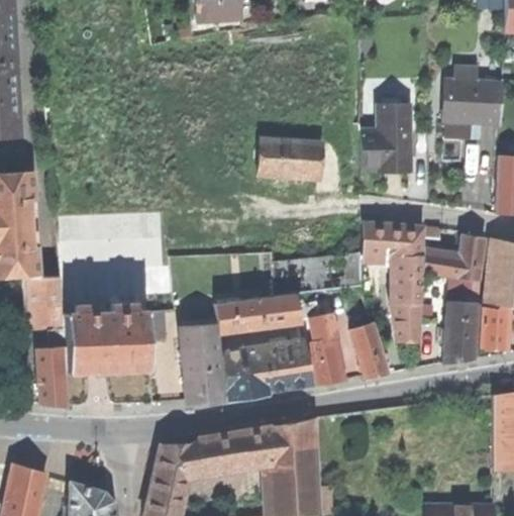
[(0,0),(0,136),(19,136),(11,0),(0,0)]
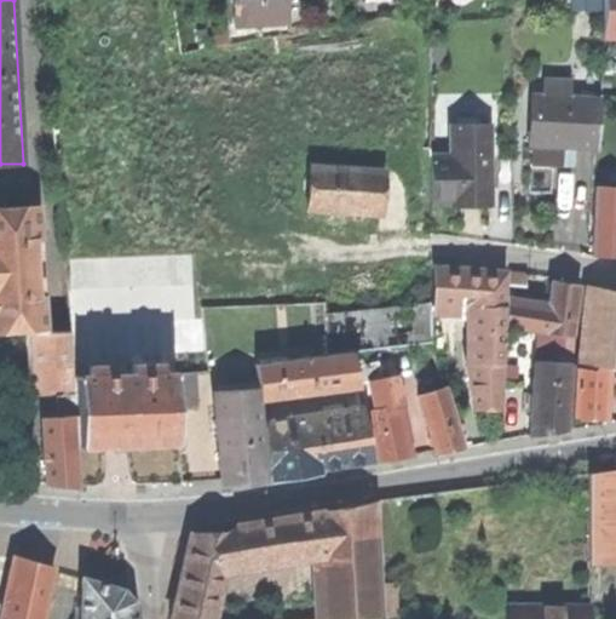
[(234,0),(235,22),(291,19),(289,0),(234,0)]
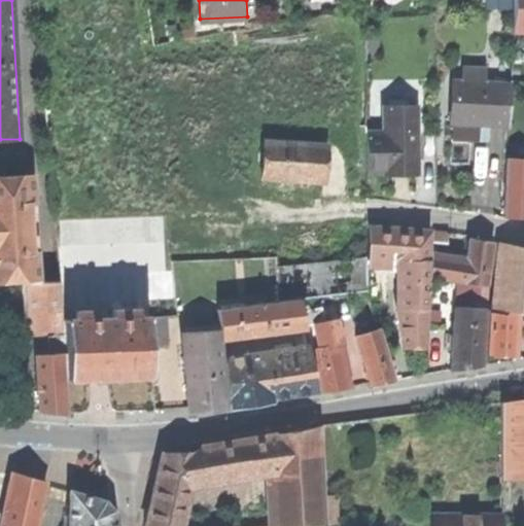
[(523,15),(516,15),(514,72),(523,72),(523,15)]
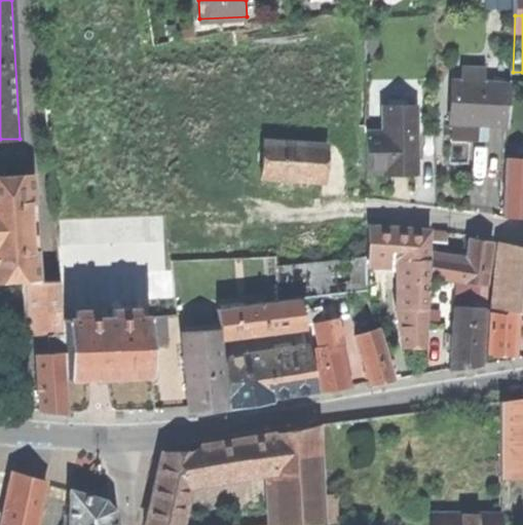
[(462,67),(462,82),(485,82),(485,68),(462,67)]
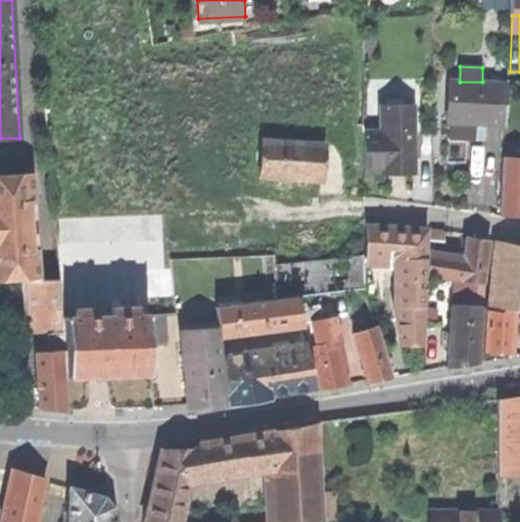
[(509,82),(507,122),(519,123),(519,72),(510,72),(509,82)]
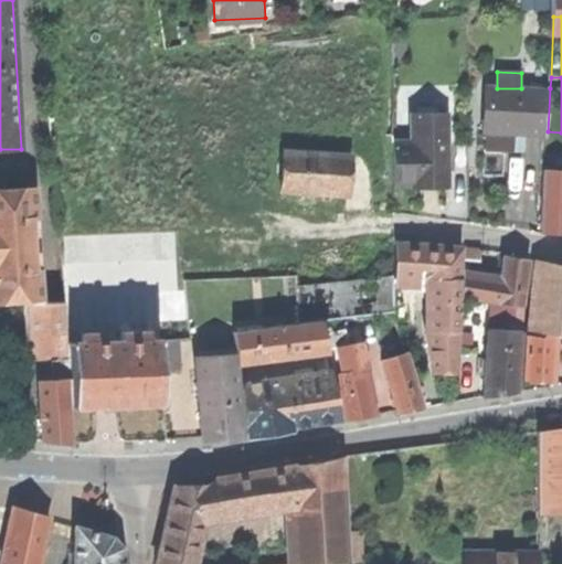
[(530,131),(548,131),(550,88),(521,88),(497,88),(489,88),(488,131),(489,131),(518,131),(530,131)]
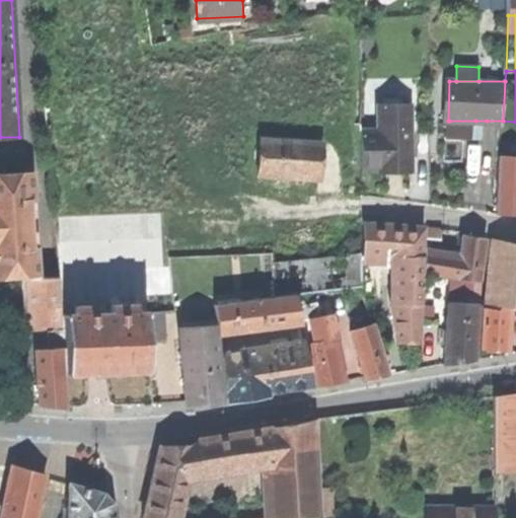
[(365,129),(364,168),(382,168),(382,172),(398,172),(416,173),(418,105),(382,104),(381,130),(365,129)]
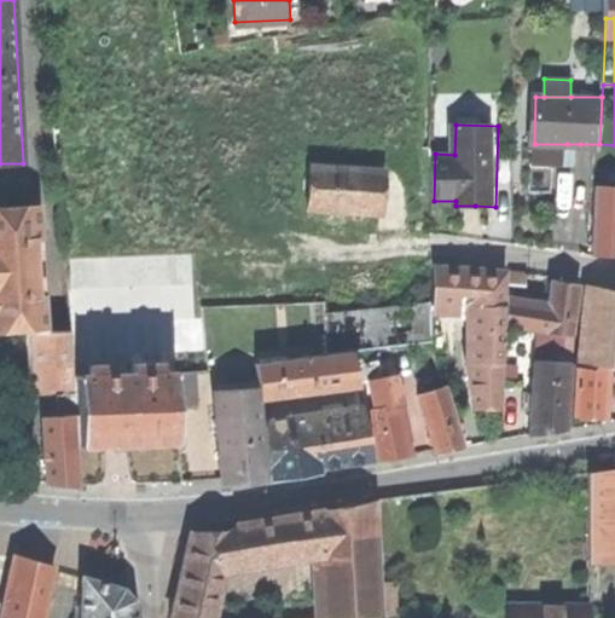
[(551,165),(568,165),(567,144),(535,144),(535,165),(551,165)]
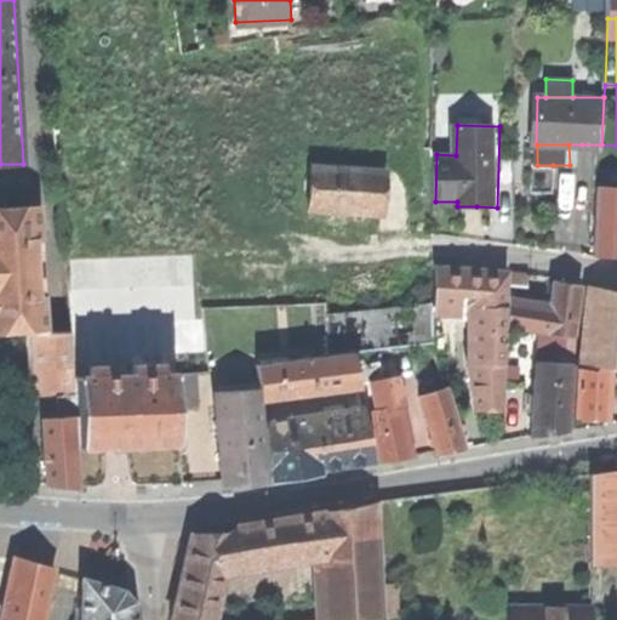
[(569,144),(570,165),(581,165),(582,144),(569,144)]
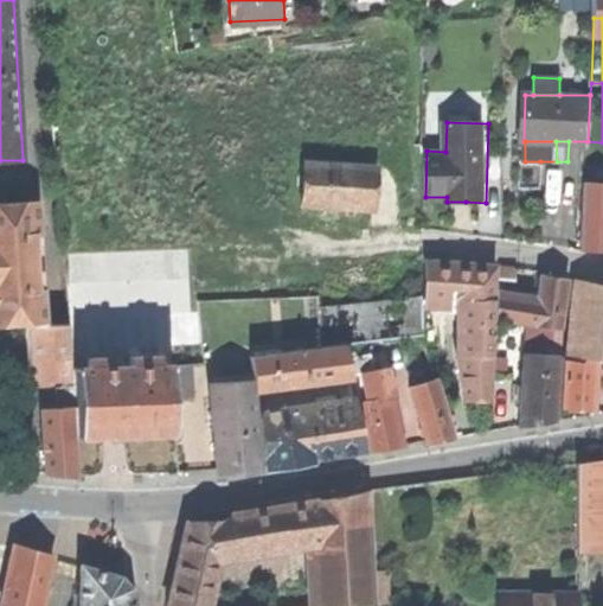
[(308,164),(305,203),(372,208),(373,186),(374,167),(308,164)]
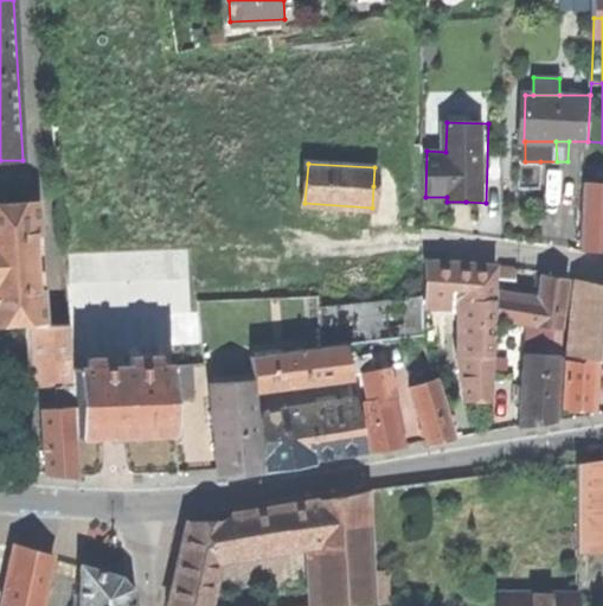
[(0,325),(29,325),(43,324),(38,221),(33,221),(33,202),(0,203),(0,325)]
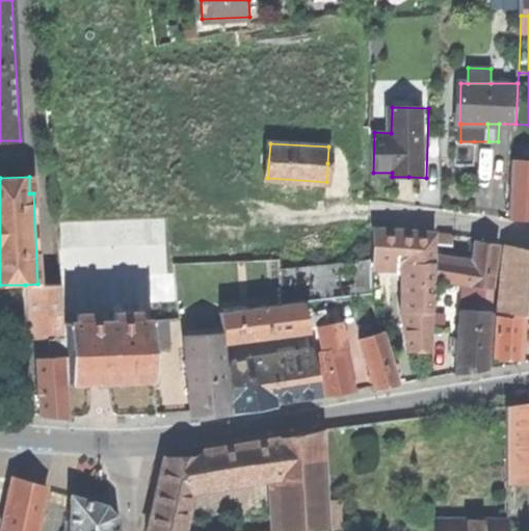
[(528,179),(525,178),(519,219),(528,220),(528,179)]
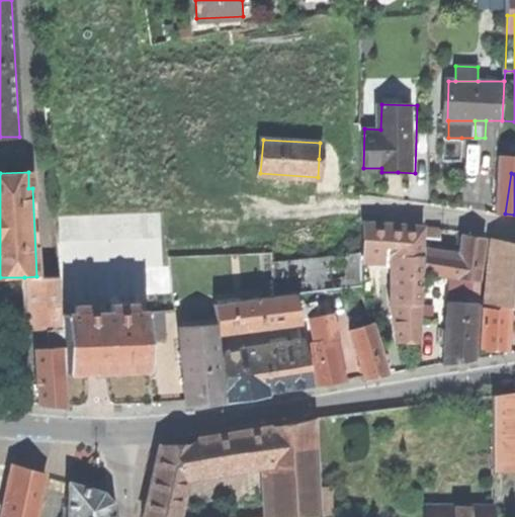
[(395,242),(425,241),(426,226),(365,223),(365,254),(380,254),(395,254),(395,242)]
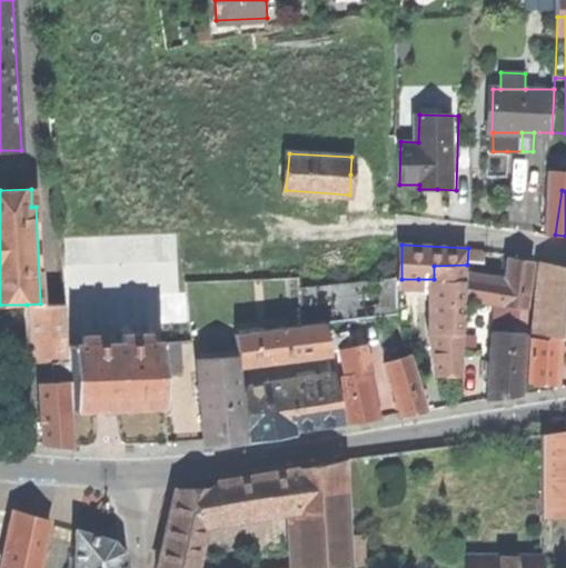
[(473,249),(472,259),(495,261),(496,251),(473,249)]
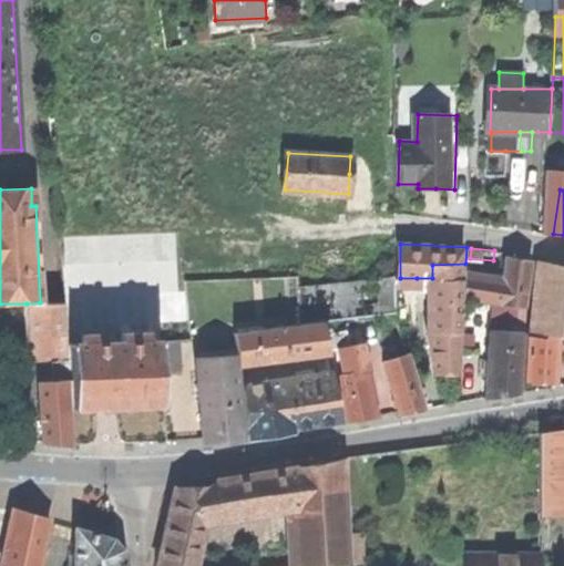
[(471,276),(469,296),(525,304),(532,259),(520,258),(510,256),(506,280),(471,276)]
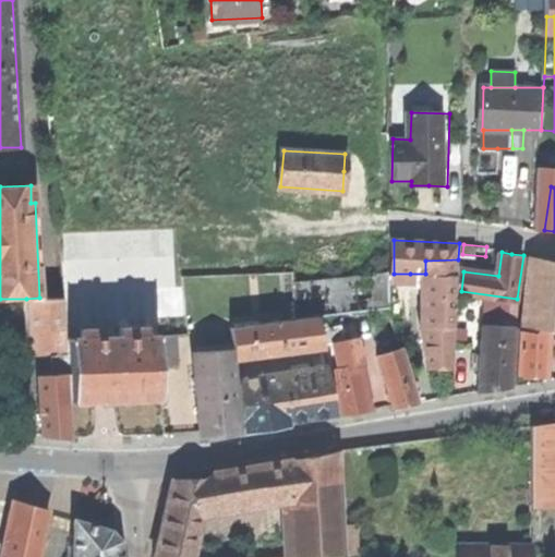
[(554,262),(533,256),(525,330),(553,333),(554,333),(554,262)]
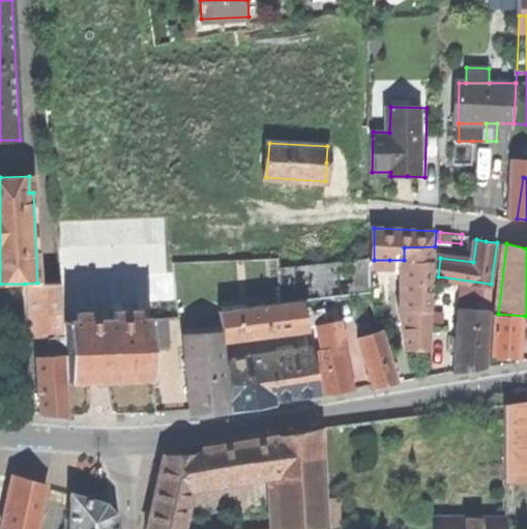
[(435,246),(404,247),(404,260),(403,307),(410,349),(420,349),(431,349),(435,246)]
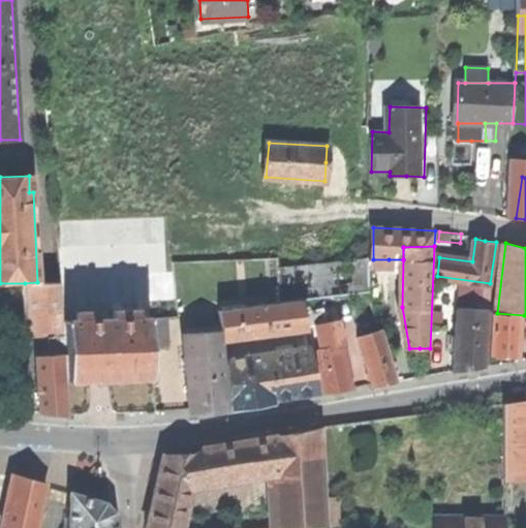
[(372,289),(373,259),(281,269),(284,302),(305,299),(313,298),(372,289)]
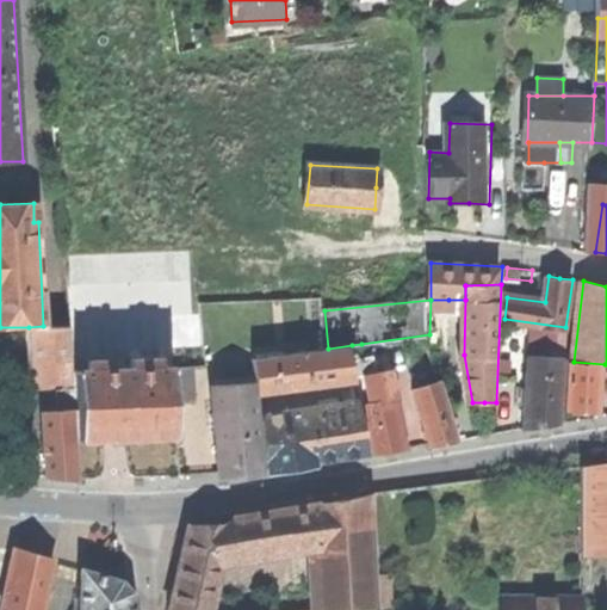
[(429,334),(429,338),(447,339),(448,300),(431,300),(429,334)]
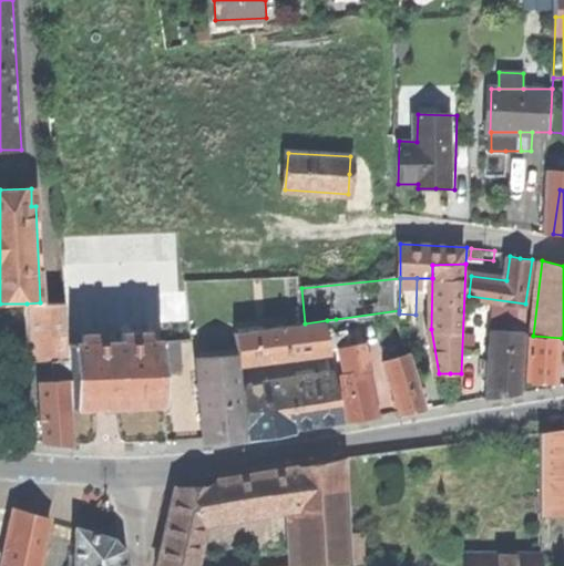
[(54,357),(72,356),(71,345),(70,325),(68,301),(40,302),(27,304),(30,359),(54,357)]
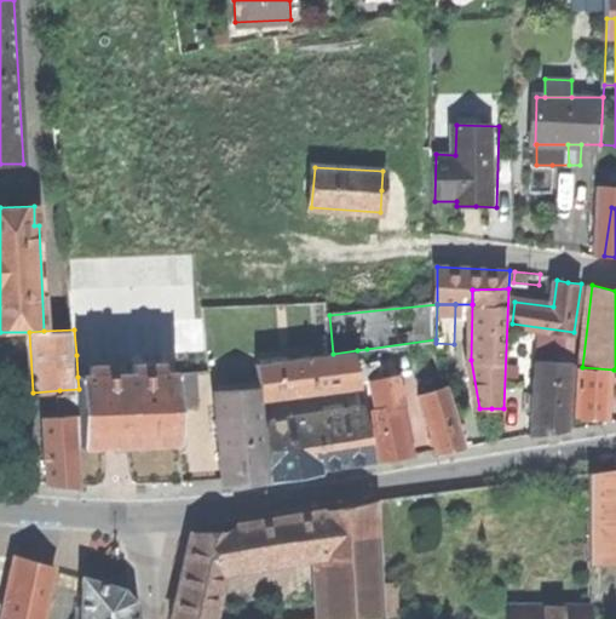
[(533,350),(534,331),(510,330),(508,348),(533,350)]
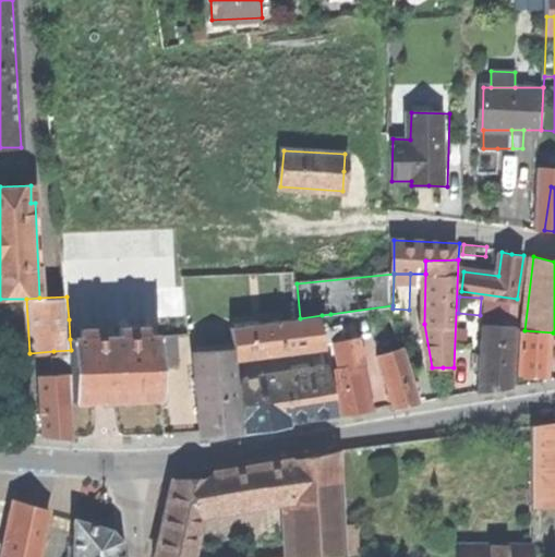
[(499,388),(513,387),(519,304),(506,302),(506,305),(487,304),(484,352),(483,370),(482,390),(499,388)]
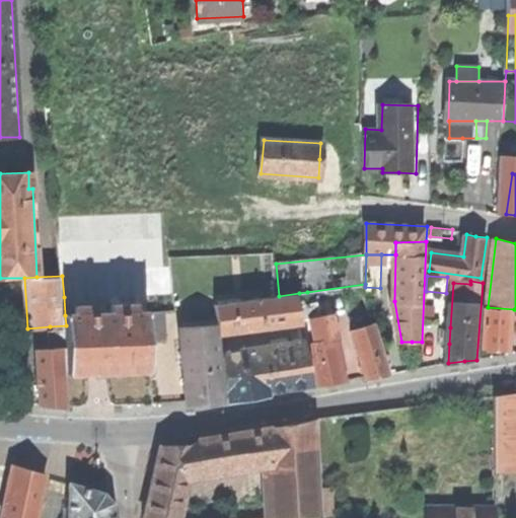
[(300,306),(309,304),(307,292),(299,293),(300,306)]
